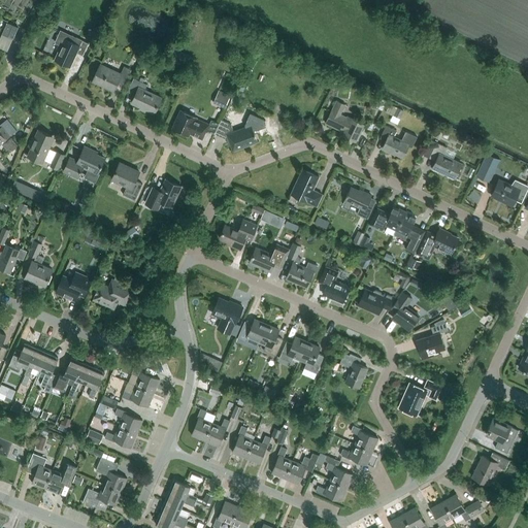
[(17,26),(4,22),(0,33),(11,37),(17,26)]
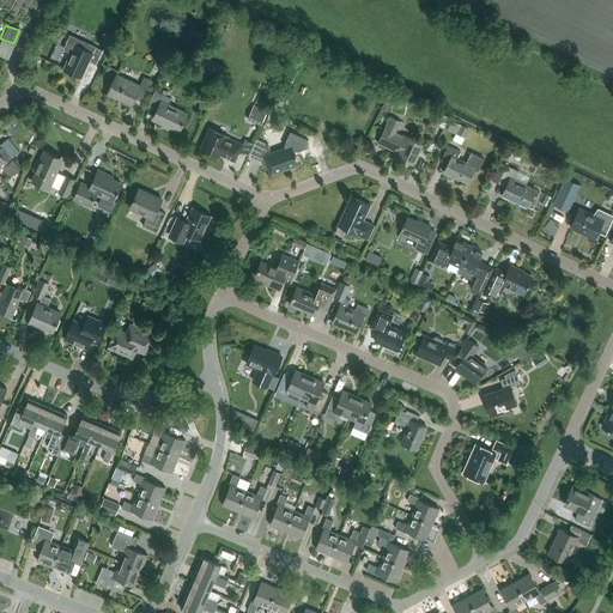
[(71,52),(64,70),(82,77),(89,61),(96,65),(103,50),(89,43),(71,35),(65,49),(71,52)]
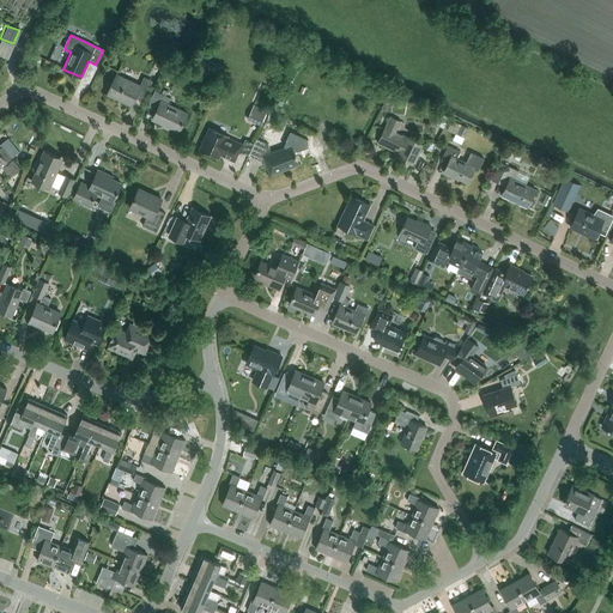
[(144,99),(150,85),(155,86),(157,83),(144,77),(140,84),(117,73),(108,95),(131,105),(135,96),(144,99)]
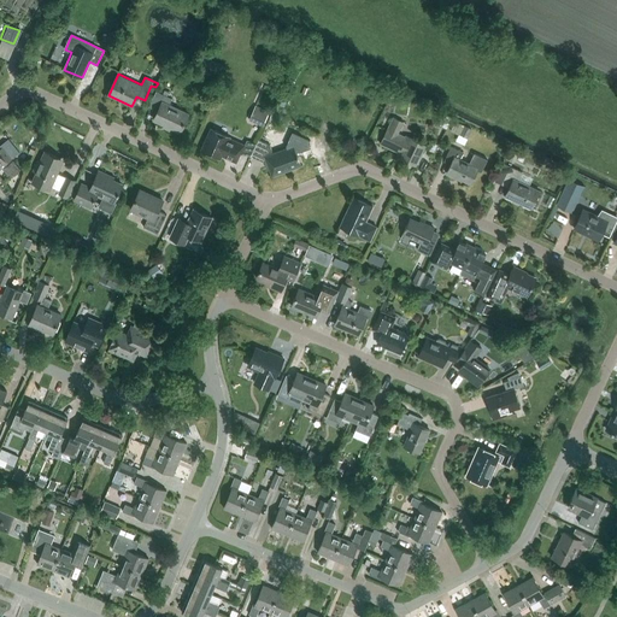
[(180,131),(188,115),(169,105),(171,99),(156,90),(148,107),(158,111),(153,119),(180,131)]
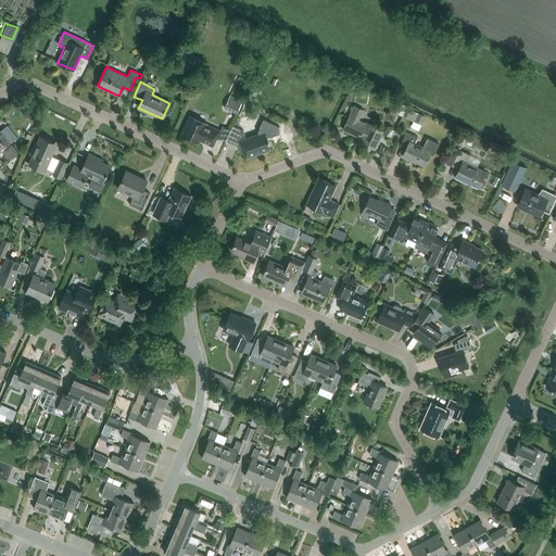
[(237,114),(242,101),(229,96),(224,108),(237,114)]
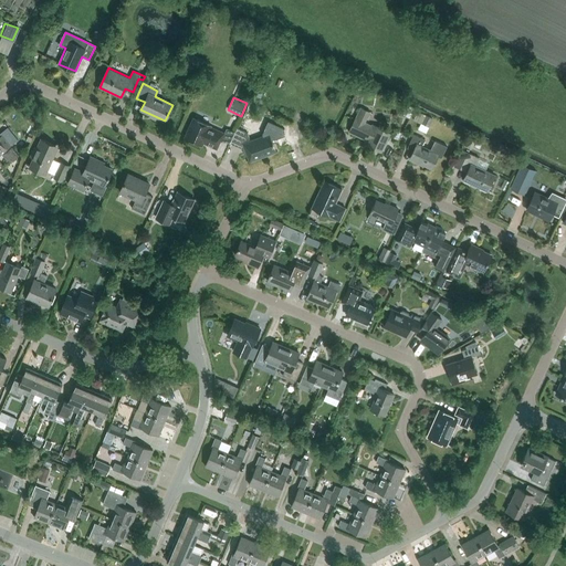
[(21,103),(17,108),(22,113),(27,107),(21,103)]
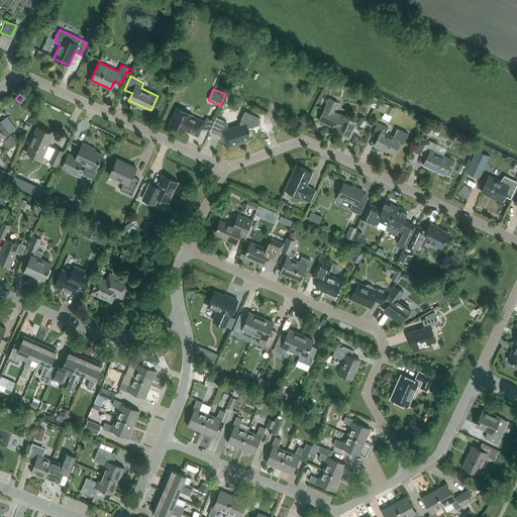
[(337,102),(329,98),(318,120),(336,129),(335,132),(348,138),(356,121),(339,114),(333,111),(337,102)]
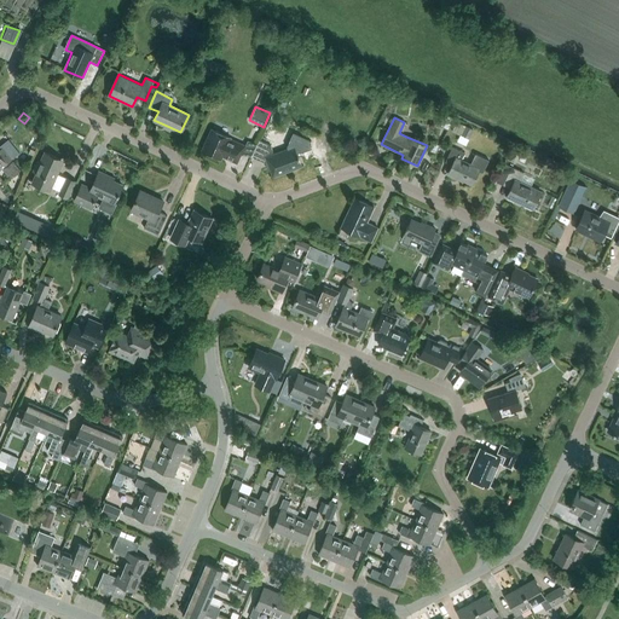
[(472,128),(466,126),(461,134),(468,138),(472,128)]
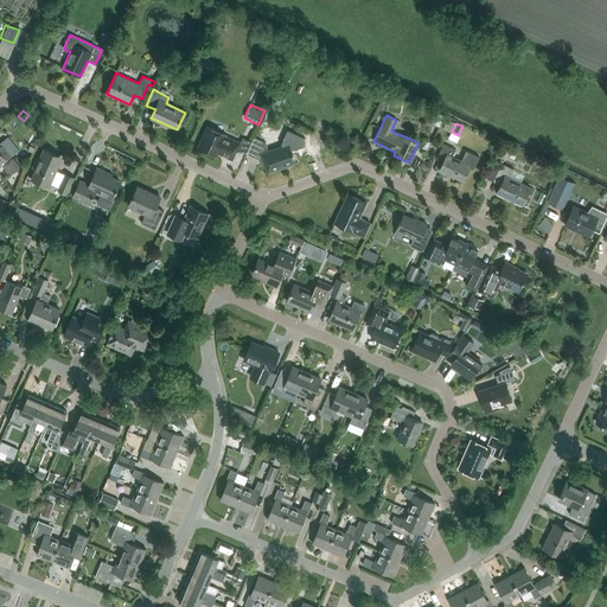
[(208,127),(199,147),(216,155),(217,152),(232,159),(240,142),(224,136),(225,135),(208,127)]
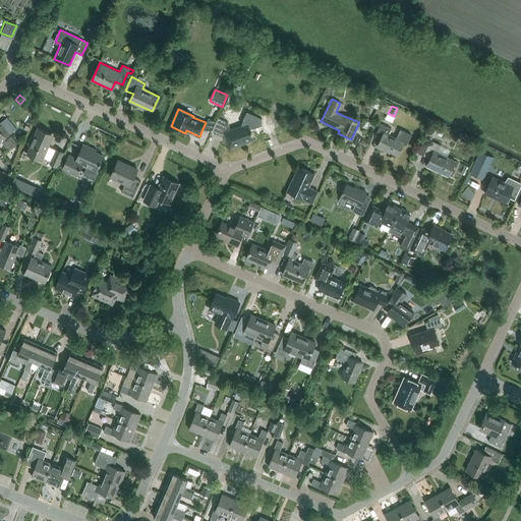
[(226,137),(230,148),(253,139),(247,123),(231,129),(228,122),(219,118),(213,131),(226,137)]
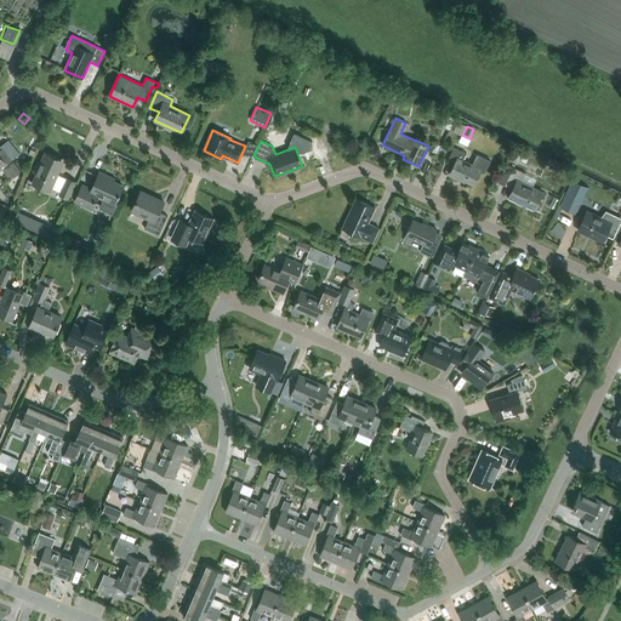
[(0,149),(0,169),(3,167),(4,169),(4,170),(10,178),(21,170),(13,161),(12,163),(11,160),(13,158),(4,146),(0,149)]
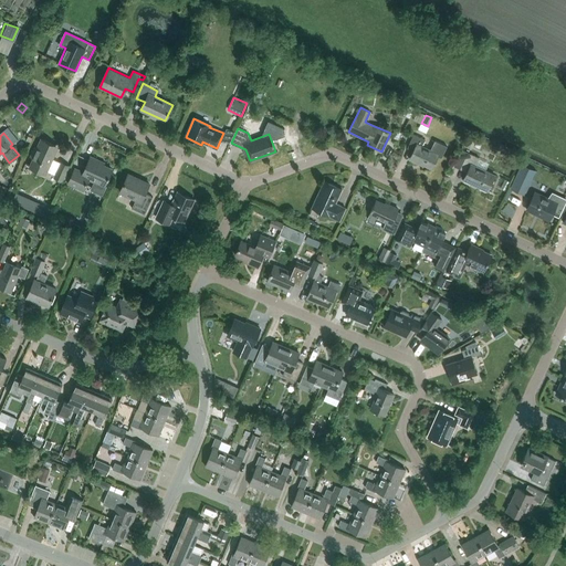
[(407,148),(413,150),(409,159),(418,163),(419,161),(431,168),(438,155),(441,156),(441,157),(447,146),(435,140),(430,150),(421,146),(425,139),(413,134),(407,148)]
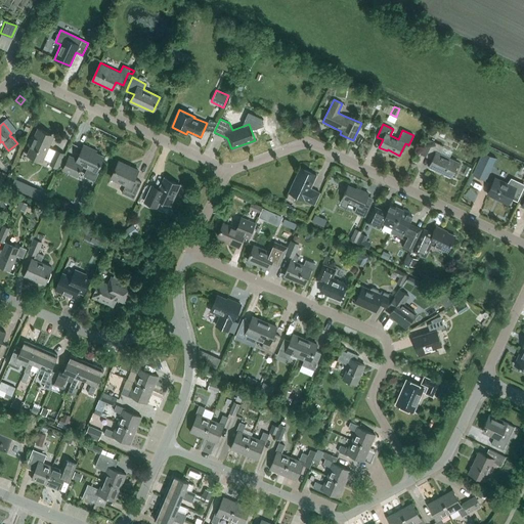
[(435,125),(430,135),(436,138),(441,128),(435,125)]
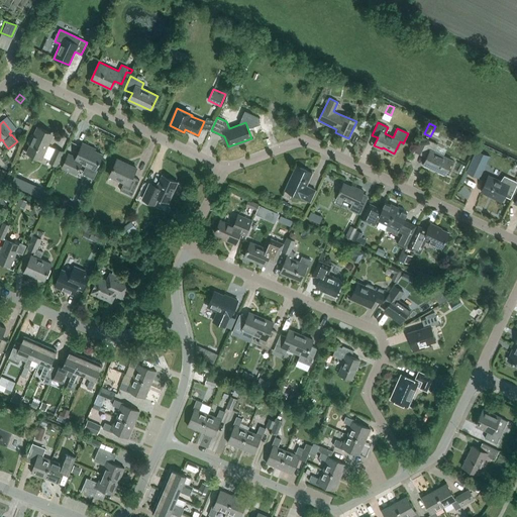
[(34,135),(32,134),(27,143),(30,144),(27,152),(41,159),(49,140),(47,139),(50,132),(37,126),(34,135)]
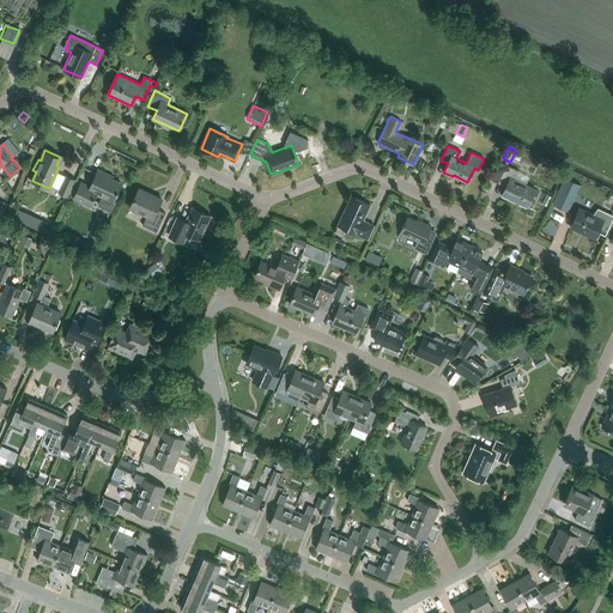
[(491,180),(505,187),(502,194),(528,206),(535,189),(515,180),(519,170),(499,162),(491,180)]
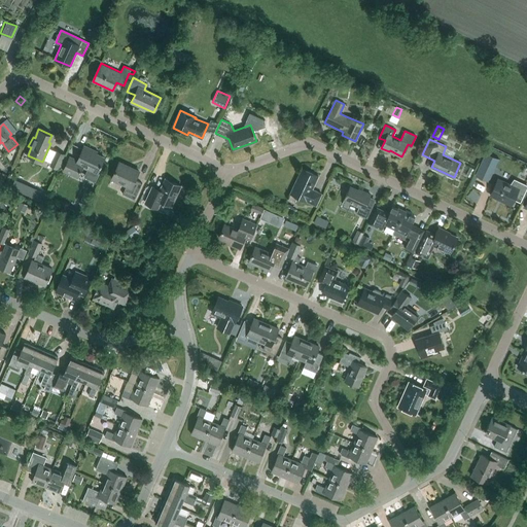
[(92,151),(93,149),(84,145),(77,161),(69,156),(63,171),(77,177),(82,167),(88,169),(84,176),(96,181),(99,174),(97,173),(102,164),(101,164),(104,157),(92,151)]
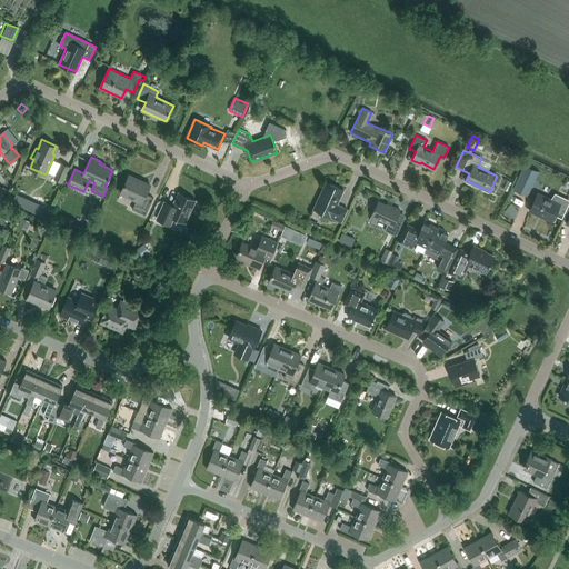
[(70,167),(61,163),(55,179),(62,182),(70,167)]
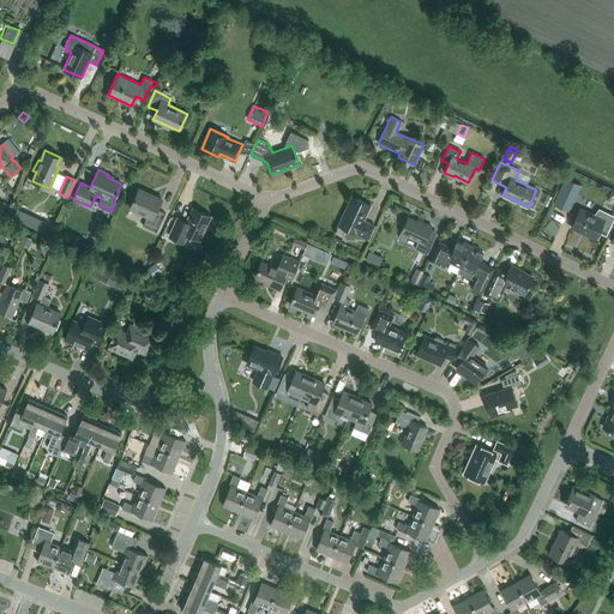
[(566,178),(558,196),(566,199),(570,200),(578,184),(566,178)]
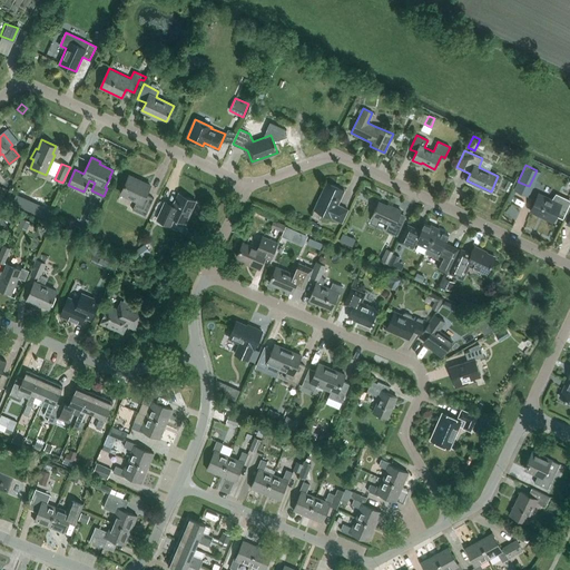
[(150,185),(143,182),(141,183),(129,177),(129,175),(120,193),(137,200),(133,209),(146,216),(154,198),(146,195),(150,185)]
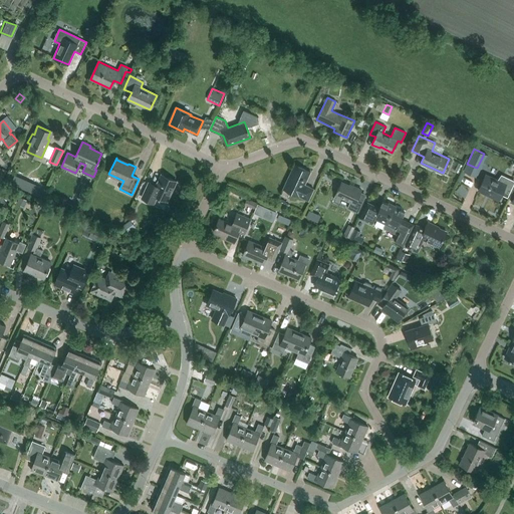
[(304,185),(310,172),(298,166),(292,179),(288,177),(283,189),(308,200),(313,189),(304,185)]
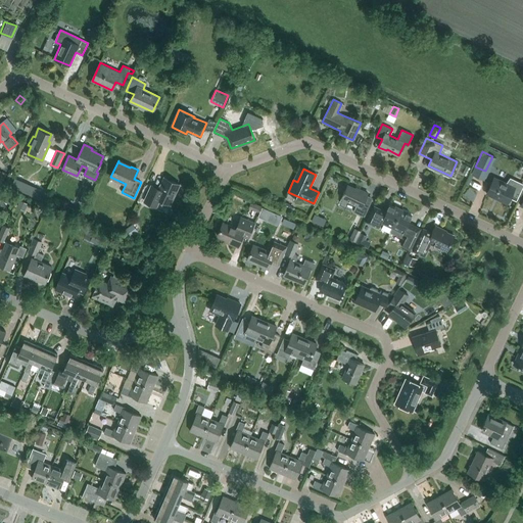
[(183,187),(184,186),(174,182),(175,181),(163,176),(159,185),(160,185),(158,189),(151,186),(144,201),(156,206),(159,199),(171,204),(179,185),(183,187)]
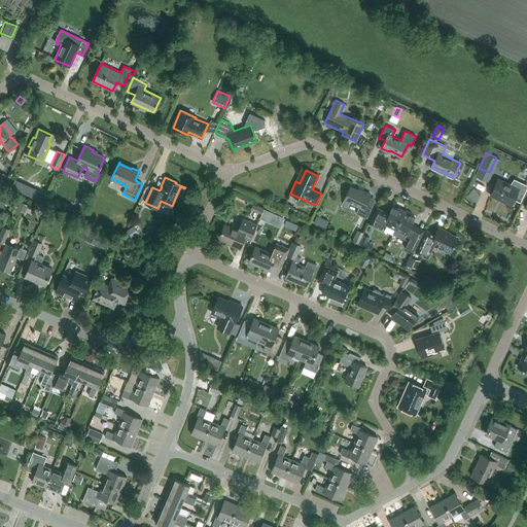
[(498,178),(490,195),(511,205),(514,199),(521,202),(526,187),(526,184),(514,179),(511,183),(498,178)]
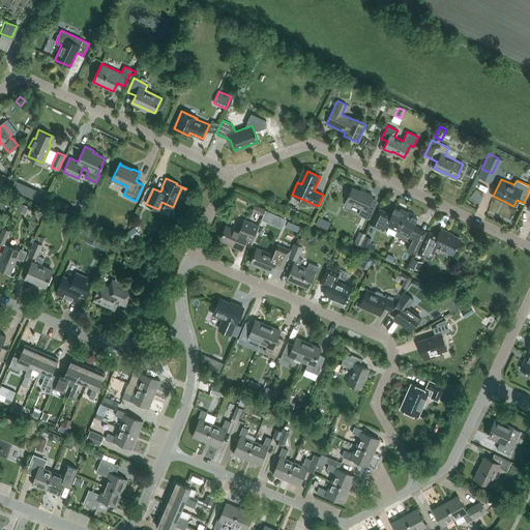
[(11,188),(18,190),(21,182),(16,180),(11,188)]
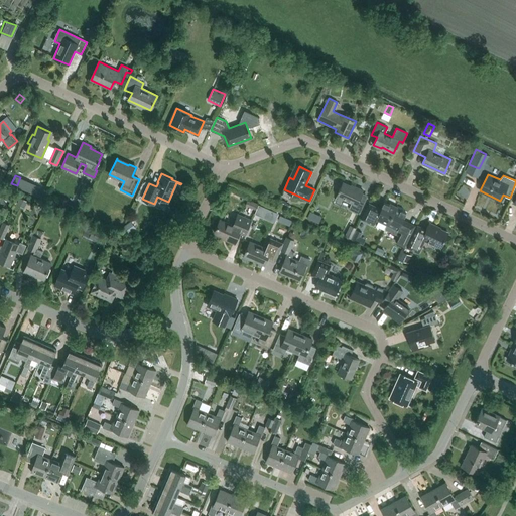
[(36,195),(40,186),(27,180),(24,188),(36,195)]
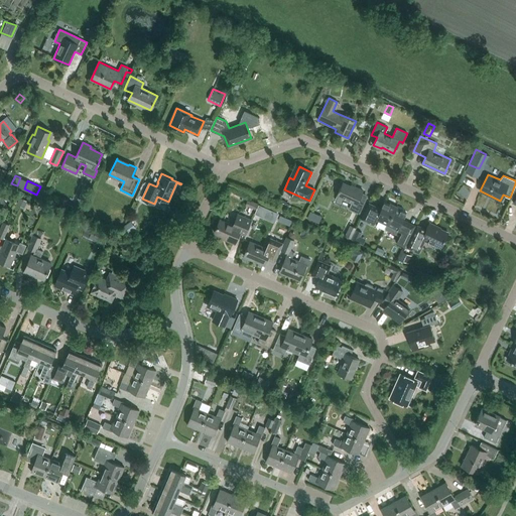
[(363,190),(355,186),(354,187),(343,182),(337,195),(352,202),(349,208),(359,213),(365,201),(360,198),(363,190)]
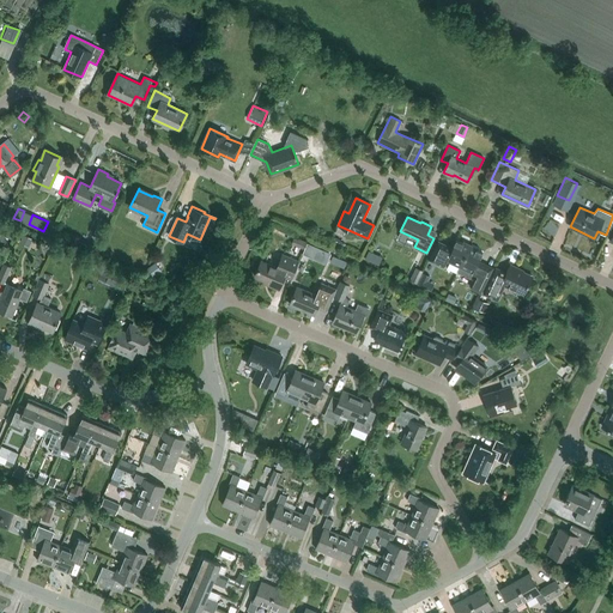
[(4,234),(16,237),(18,228),(7,225),(4,234)]
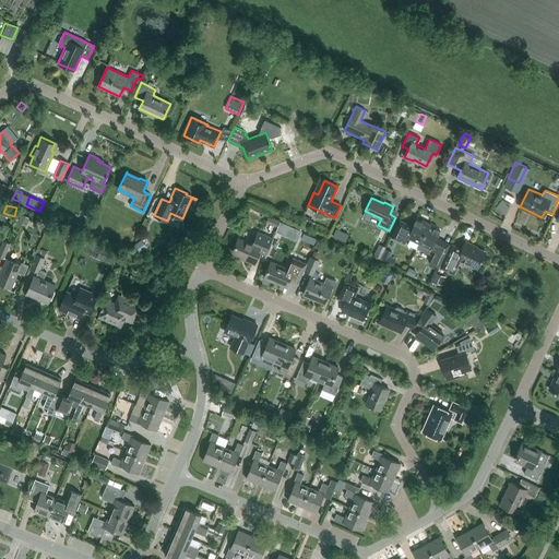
[(22,214),(19,222),(27,226),(31,218),(22,214)]
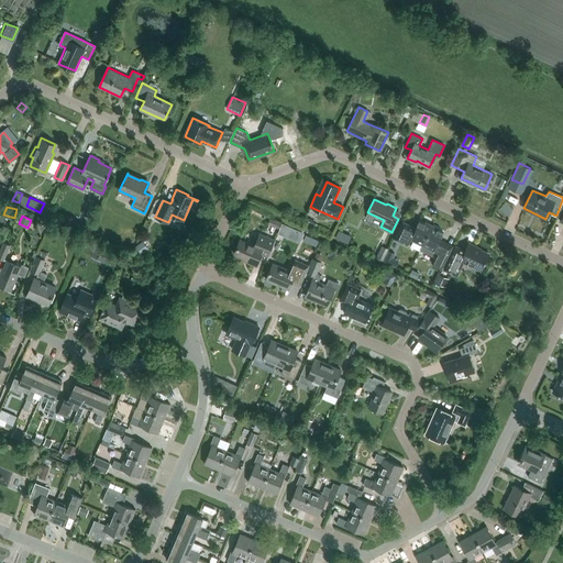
[(305,222),(311,224),(310,225),(315,228),(317,222),(307,218),(305,222)]
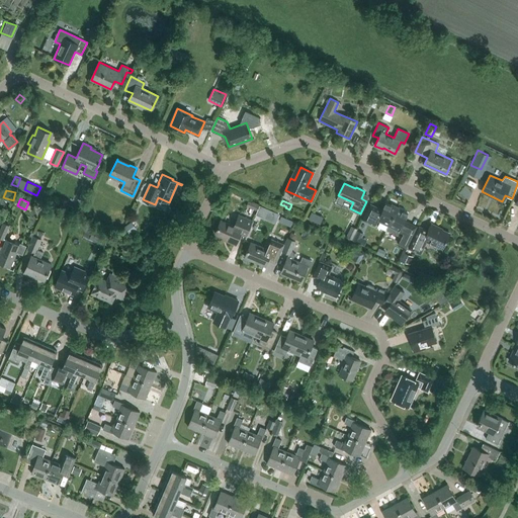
[(389,225),(398,206),(391,203),(390,204),(385,202),(382,209),(370,204),(363,220),(375,226),(377,220),(389,225)]
